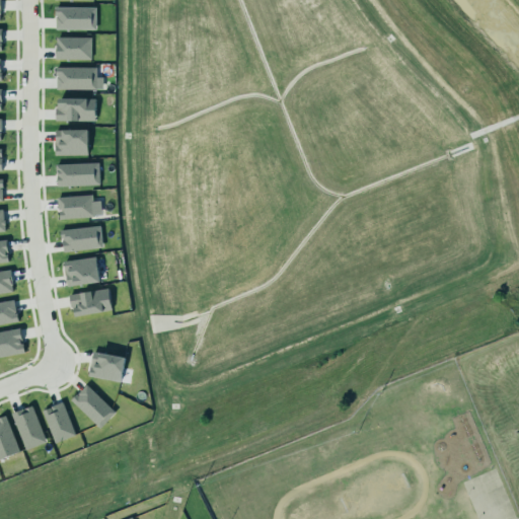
[(96,28),(96,6),(55,7),(56,30),(96,28)]
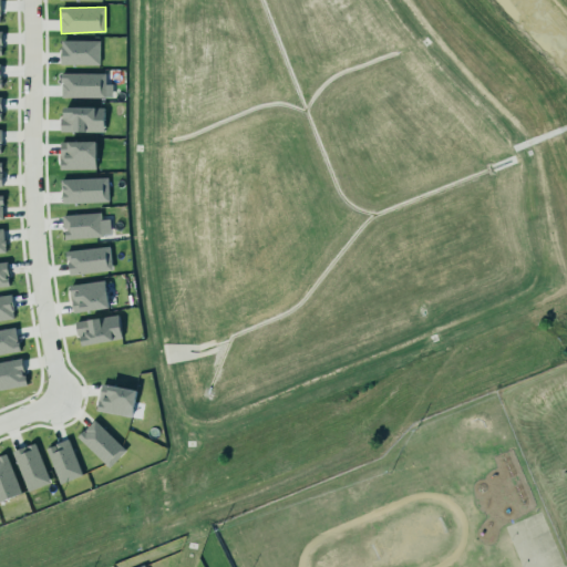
[(100,41),(61,40),(61,64),(100,64),(100,41)]
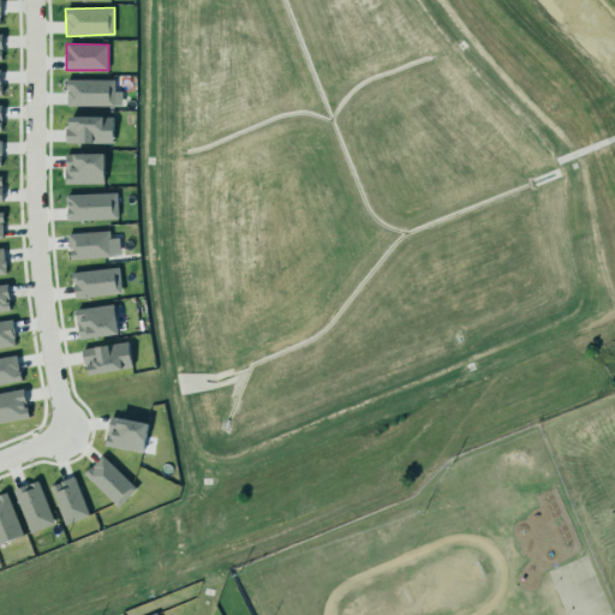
[(66,106),(114,106),(114,79),(67,79),(66,106)]
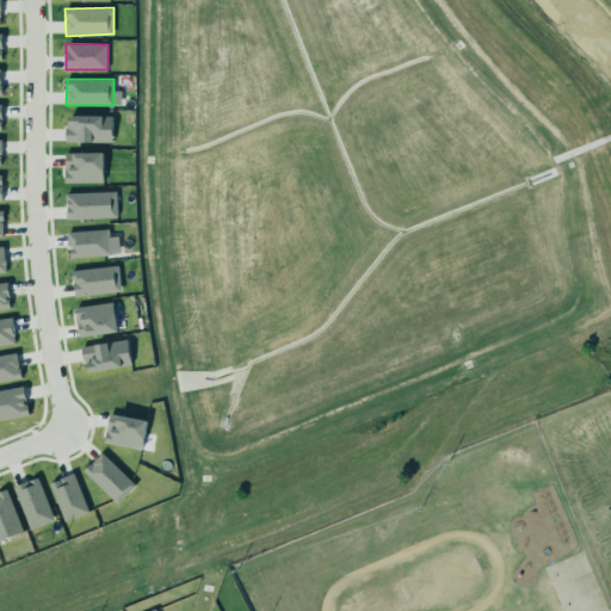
[(112,142),(112,116),(67,115),(67,142),(112,142)]
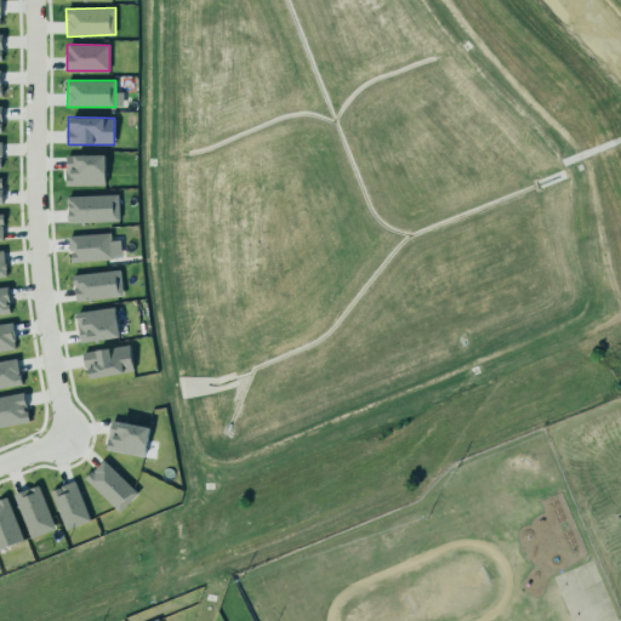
[(106,155),(66,155),(67,186),(106,184),(106,155)]
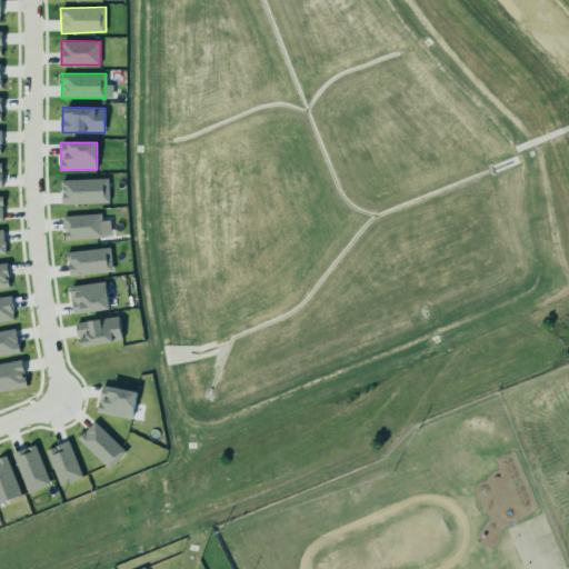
[(59,177),(60,203),(107,202),(106,175),(59,177)]
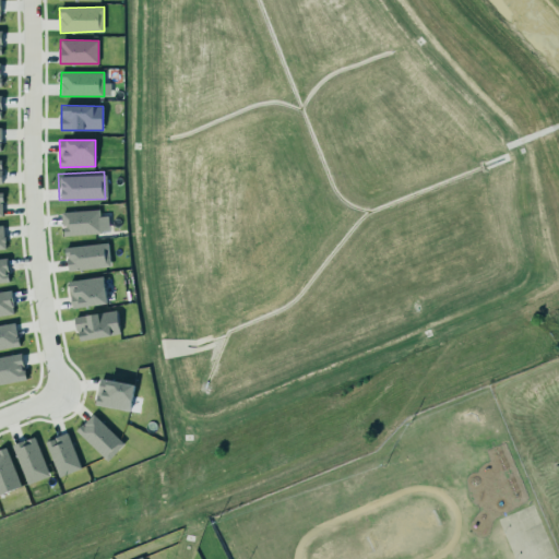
[(60,211),(97,206),(100,229),(63,234),(60,211)]
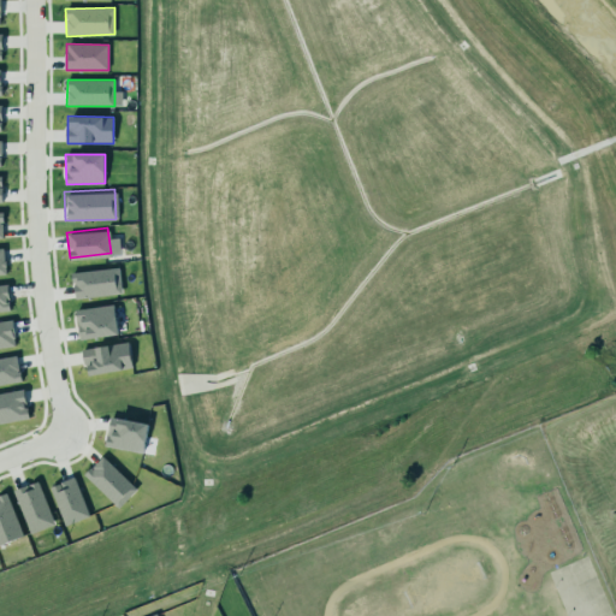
[(123,292),(119,267),(71,273),(75,300),(123,292)]
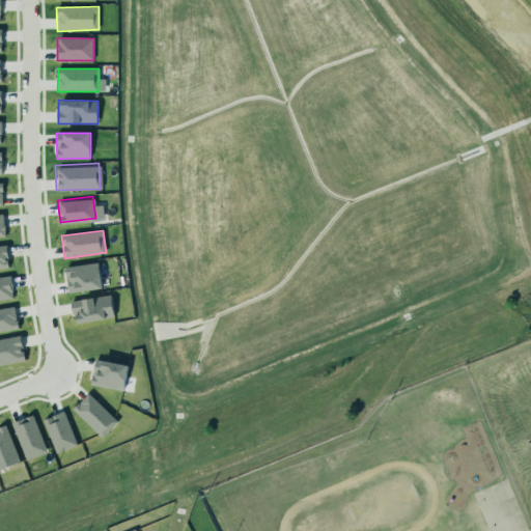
[(0,245),(0,268),(9,268),(7,245),(0,245)]
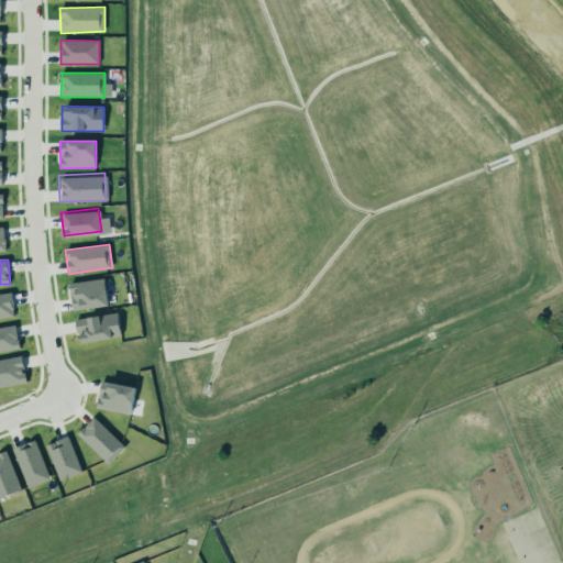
[(70,283),(73,309),(108,307),(106,279),(70,283)]
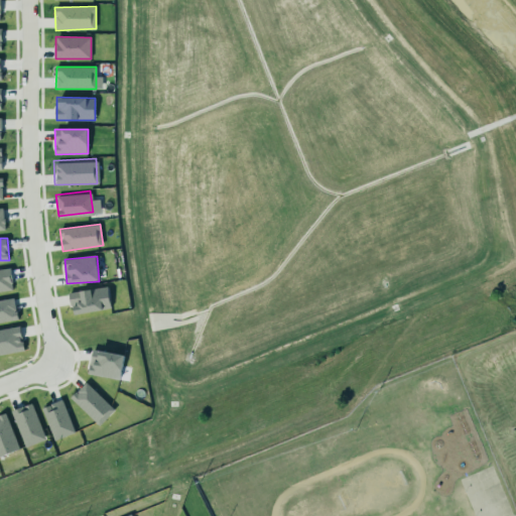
[(0,291),(13,290),(10,268),(0,269),(0,291)]
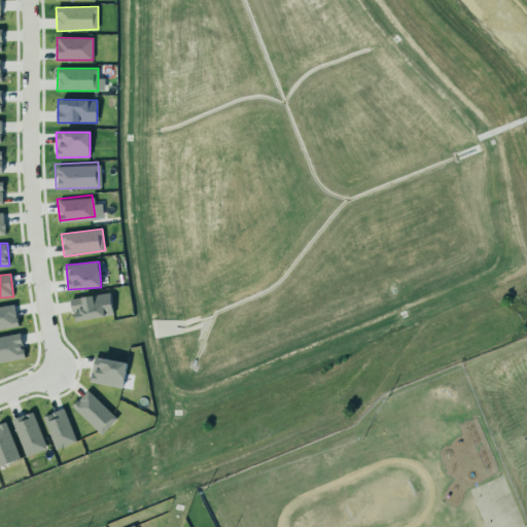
[(114,315),(110,292),(71,300),(75,322),(114,315)]
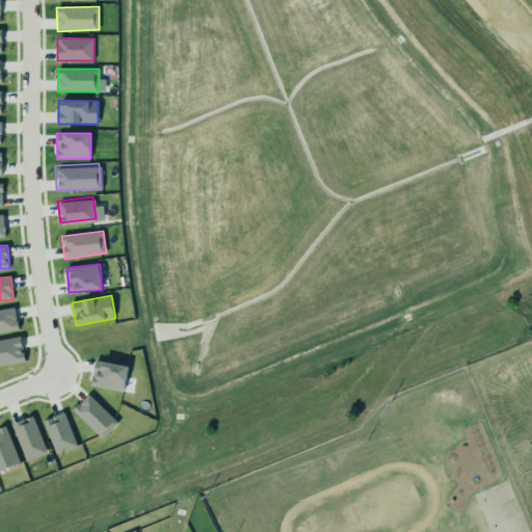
[(0,331),(18,330),(16,309),(0,310),(0,331)]
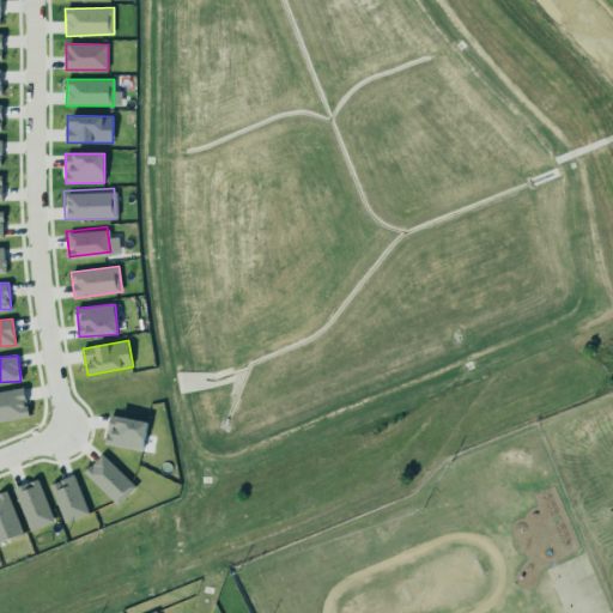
[(0,420),(30,414),(28,402),(23,383),(0,387),(0,420)]
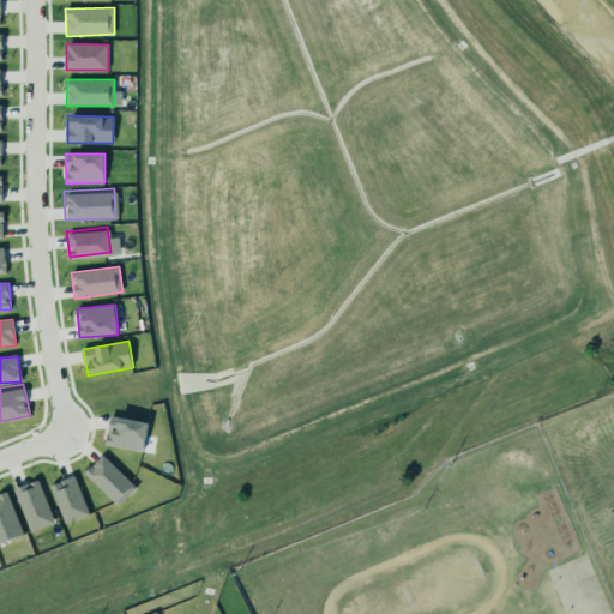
[(143,452),(149,422),(110,415),(104,444),(143,452)]
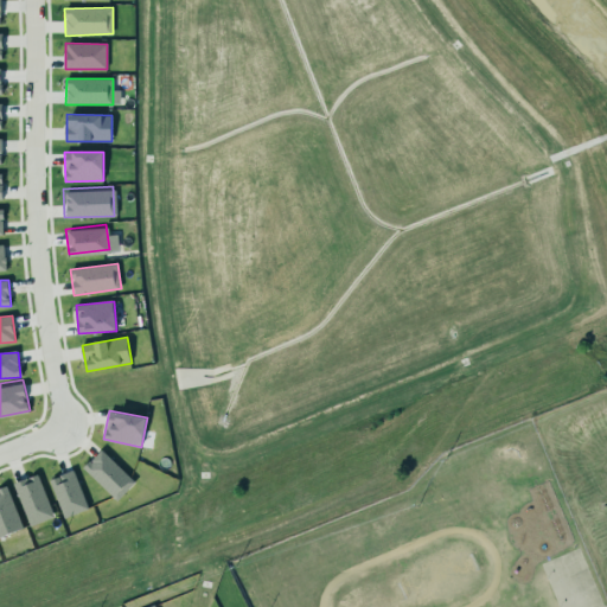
[(83,468),(117,500),(135,481),(101,449),(83,468)]
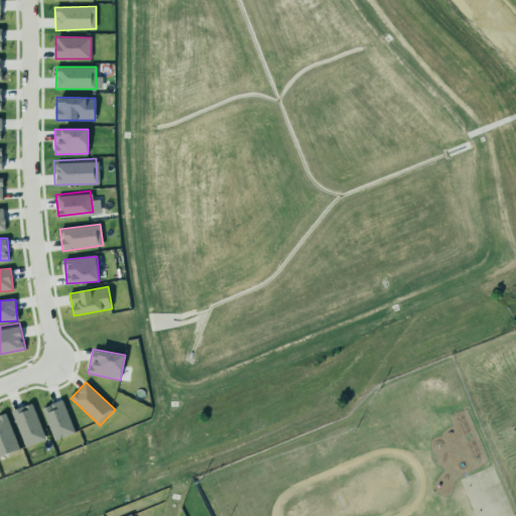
[(43,406),(52,439),(74,433),(65,400),(43,406)]
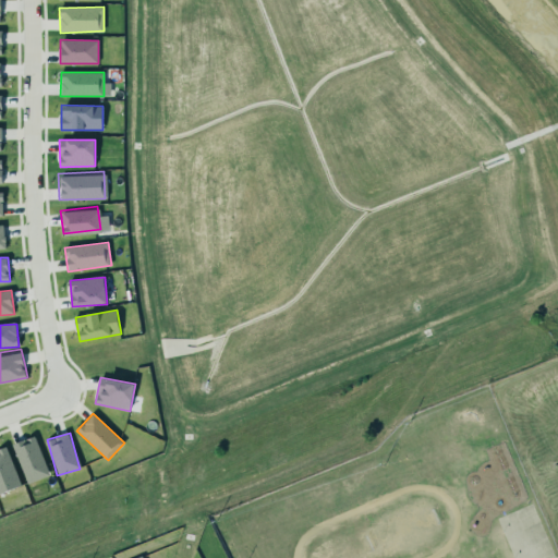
[(50,475),(34,436),(12,445),(27,484),(50,475)]
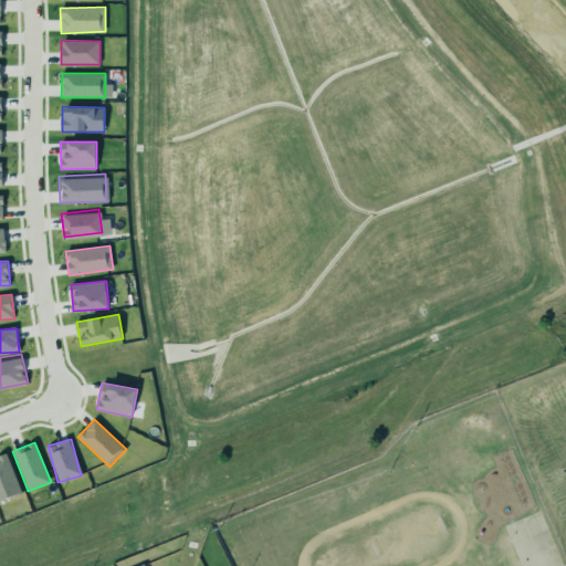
[(0,454),(0,501),(21,493),(6,453),(0,454)]
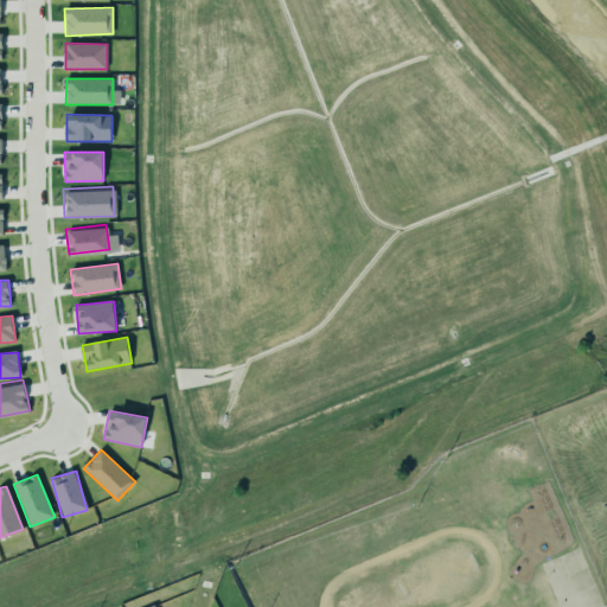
All buildings are outlined.
